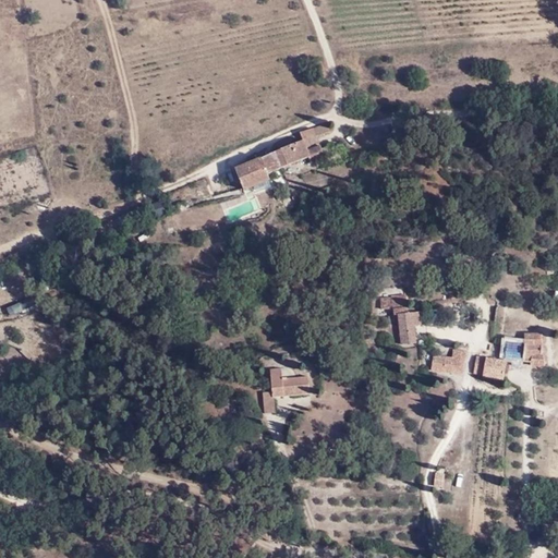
[(306,150),(320,145),(317,136),(328,132),(326,124),(300,134),(303,142),(306,150)]
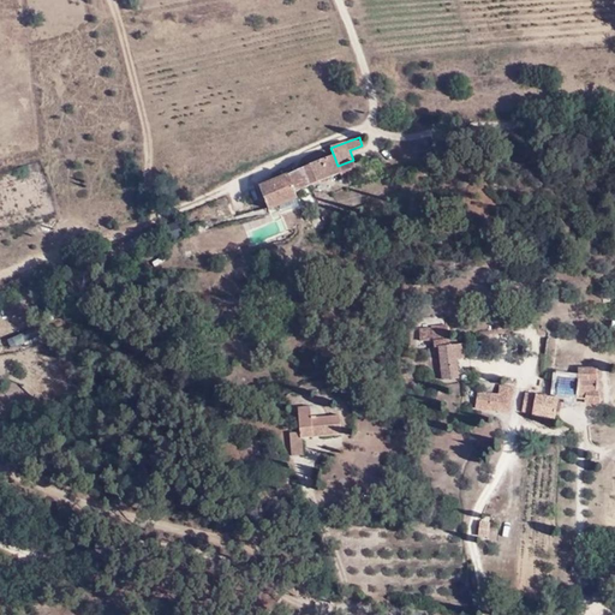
[(334,156),(303,169),(310,186),(340,174),(342,180),(358,173),(353,160),(338,166),(334,156)]
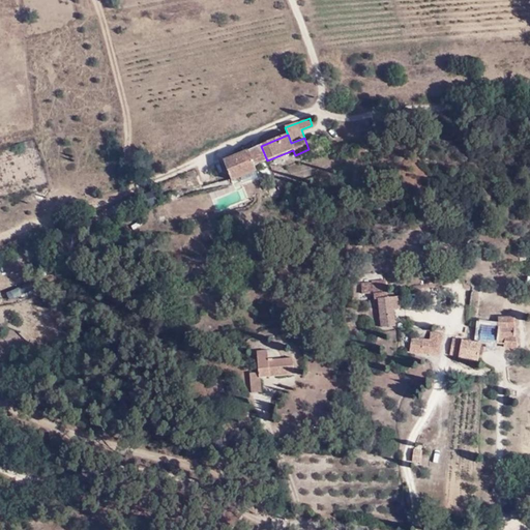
[(267,160),(261,146),(224,160),(232,180),(256,171),(257,170),(255,166),(267,160)]
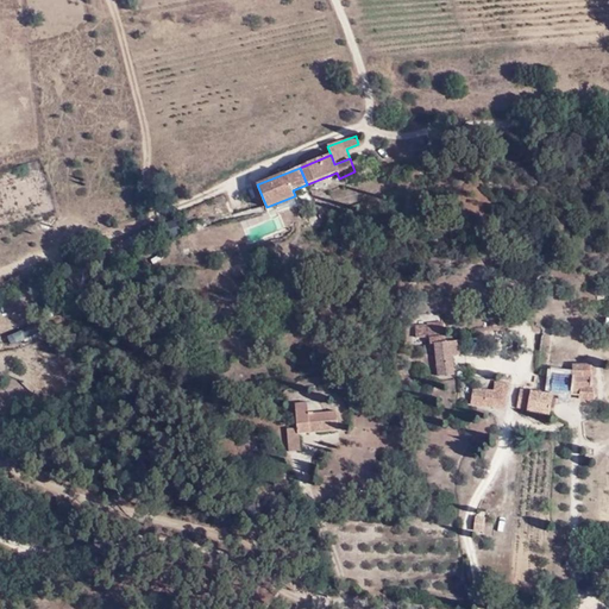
[(296,205),(294,196),(277,203),(280,211),(296,205)]
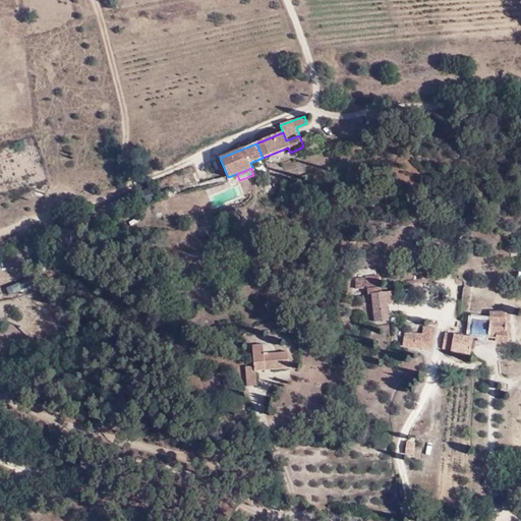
[(64,191),(59,179),(48,183),(50,188),(47,189),(51,196),(64,191)]
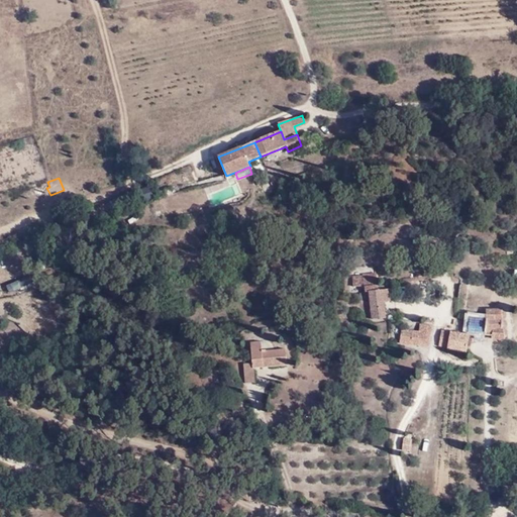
[(148,187),(133,193),(139,204),(153,199),(148,187)]
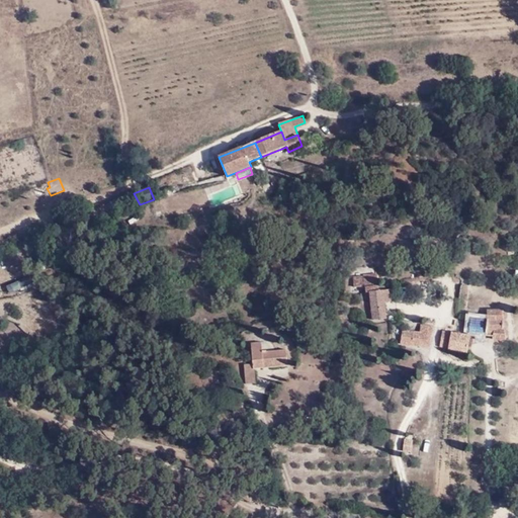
[(208,195),(199,200),(204,209),(213,205),(208,195)]
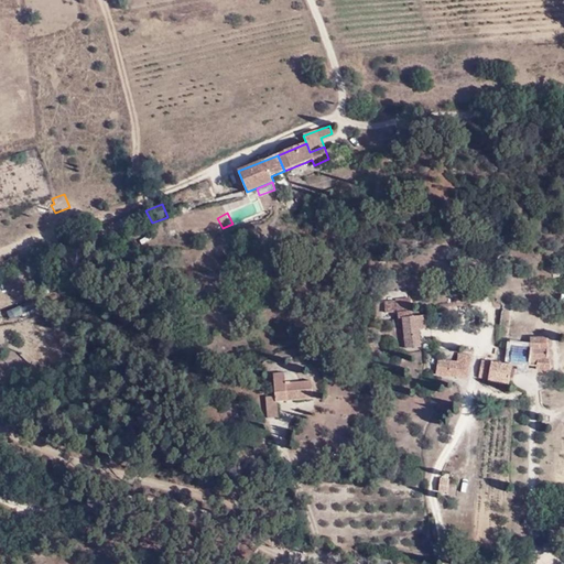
[(380,263),(368,264),(369,280),(381,280),(380,263)]
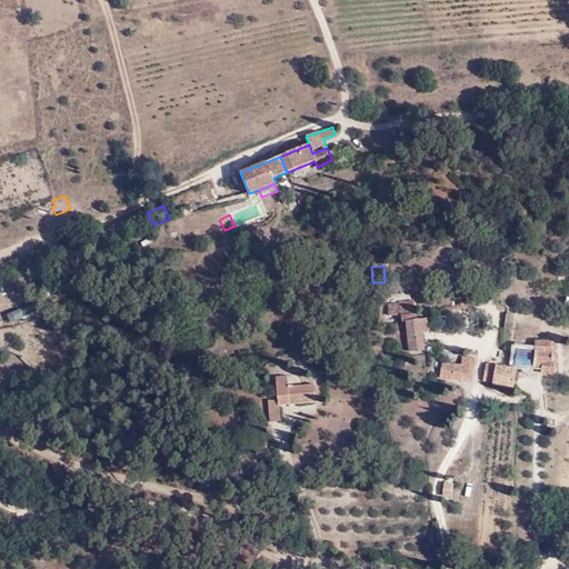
[(399,303),(389,303),(389,316),(391,316),(401,315),(402,321),(402,322),(407,322),(407,320),(407,315),(416,313),(415,300),(399,301),(399,303)]
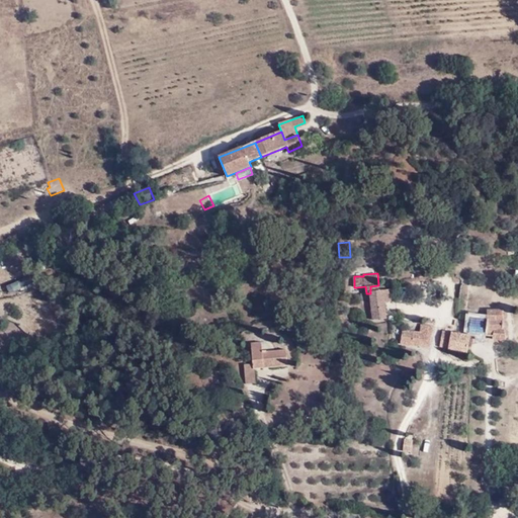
[(392,289),(370,291),(370,293),(373,321),(385,319),(384,303),(393,301),(392,289)]
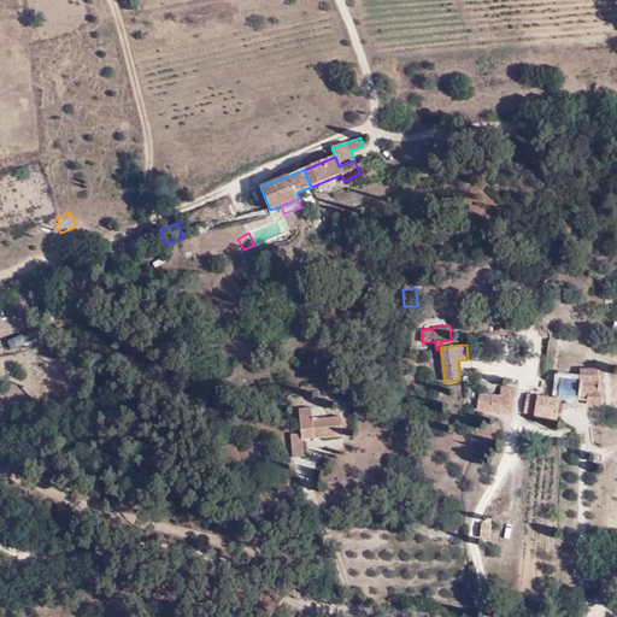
[(580,381),(562,380),(559,397),(579,399),(580,393),(587,393),(587,399),(587,405),(603,405),(605,404),(606,403),(607,400),(607,398),(606,395),(604,393),(604,392),(605,391),(606,388),(605,385),(604,383),(603,381),(605,380),(605,377),(605,375),(604,372),(603,371),(599,370),(581,370),(580,381)]
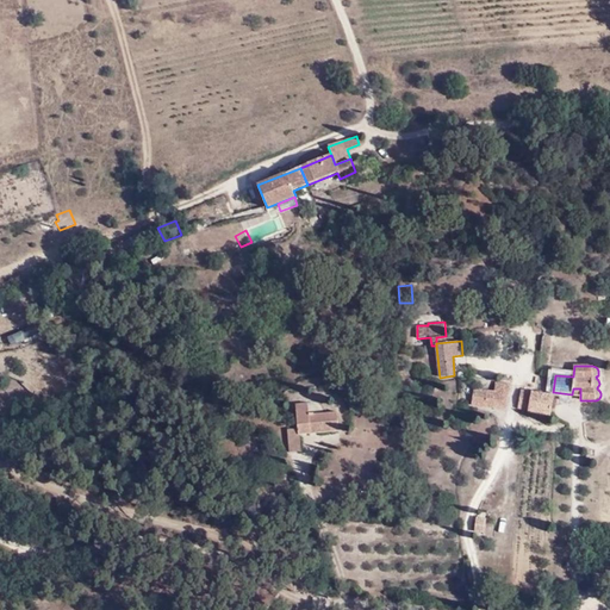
[(491,392),(474,390),(472,404),(506,409),(510,385),(496,383),(495,392),(491,392)]
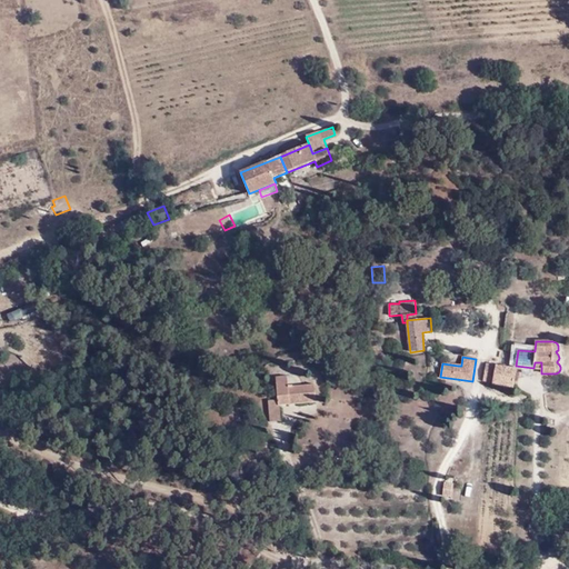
[(517,370),(487,365),(483,380),(492,382),(492,383),(513,388),(517,370)]
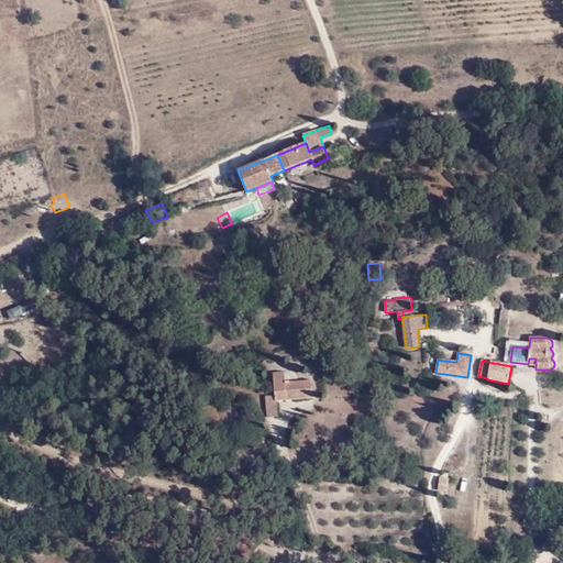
[(275,395),(266,396),(267,418),(277,417),(276,400),(313,397),(312,381),(286,383),(286,373),(273,374),(275,395)]
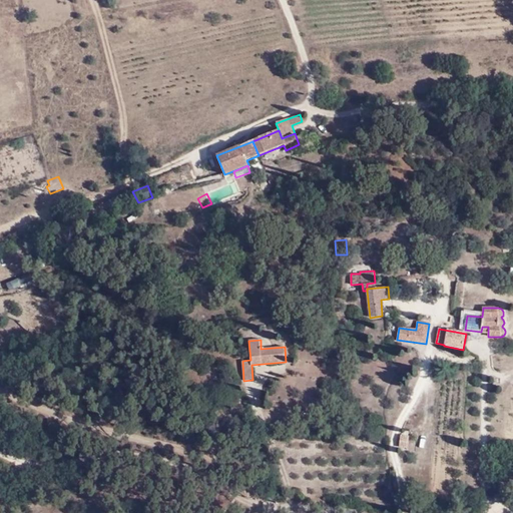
All buildings are outlined.
